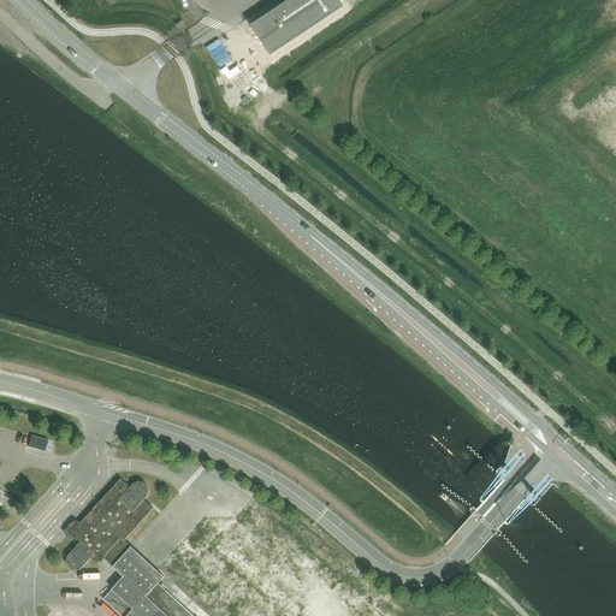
[(338,0),(289,0),(252,25),(271,54),(343,6),(338,0)]
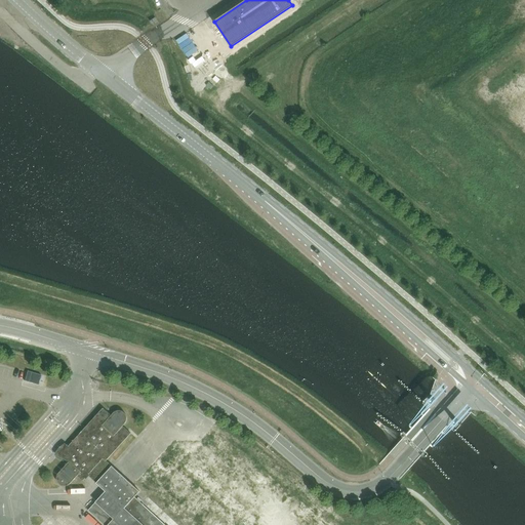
[(200,26),(215,15),(212,10),(197,21),(200,26)]
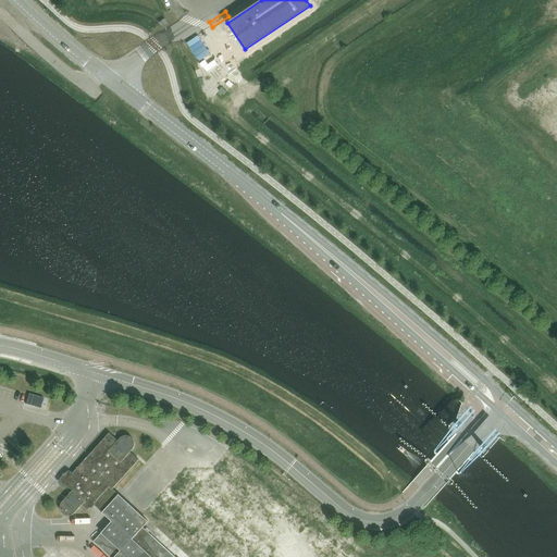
[(52,406),(53,396),(32,393),(31,403),(52,406)]
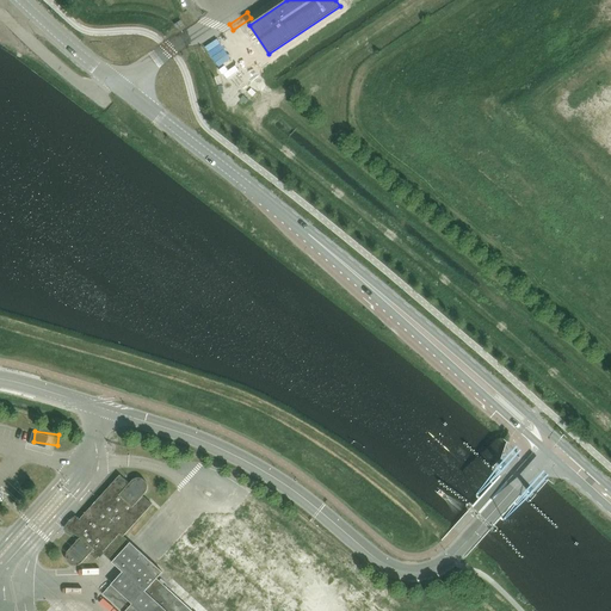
[(74,532),(80,538),(69,550),(68,551),(67,553),(67,554),(67,555),(67,556),(67,557),(67,559),(67,560),(68,561),(68,562),(69,563),(71,563),(72,565),(73,565),(74,566),(75,566),(76,566),(78,566),(79,565),(80,565),(81,563),(82,563),(90,554),(97,560),(103,553),(123,572),(103,594),(121,610),(191,610),(156,579),(162,573),(124,537),(153,505),(143,497),(146,494),(147,493),(147,492),(148,491),(148,489),(148,488),(148,487),(148,486),(148,485),(147,483),(147,482),(146,481),(144,480),(143,480),(142,479),(141,479),(140,479),(139,479),(137,479),(136,479),(135,480),(134,481),(133,481),(130,485),(121,475),(80,519),(76,517),(71,524),(76,529),(74,532)]
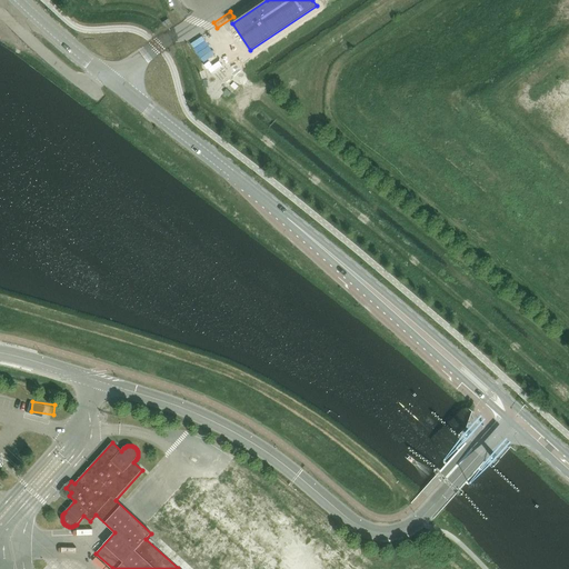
[(435,470),(433,472),(460,496),(461,495),(462,496),(463,493),(462,493),(463,492),(437,468),(436,469),(436,468),(435,470)]
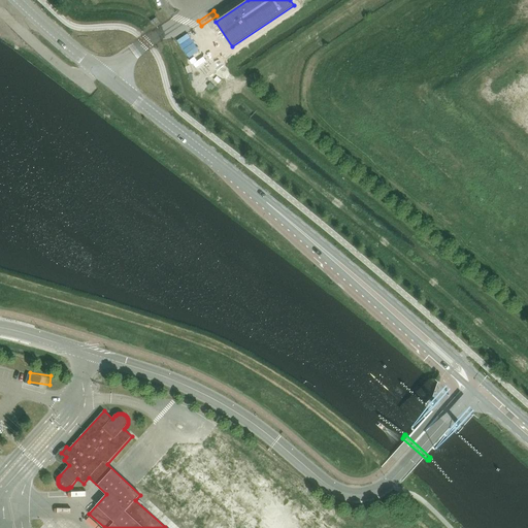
[(202,471),(216,457),(216,458),(221,453),(218,451),(221,448),(216,442),(205,453),(206,454),(196,465),(202,471)]
